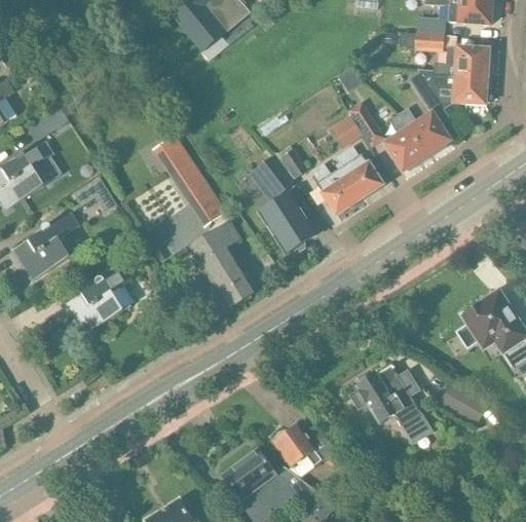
[(176,0),(162,12),(199,54),(202,52),(209,60),(229,43),(222,35),(233,26),(249,12),(238,0),(176,0)]
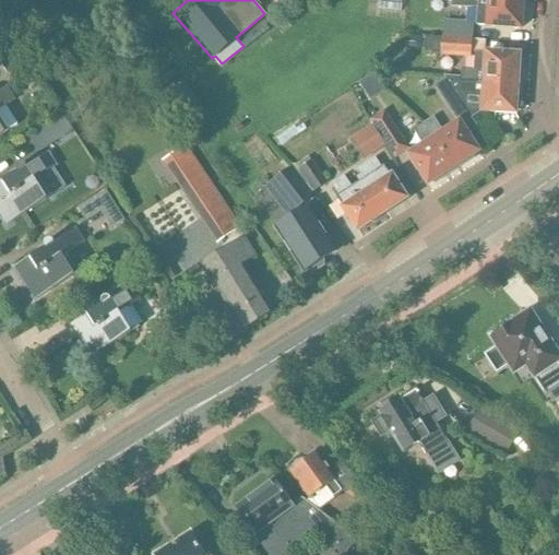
[(521,25),(522,0),(452,0),(452,4),(478,7),(477,22),(487,23),(521,25)]
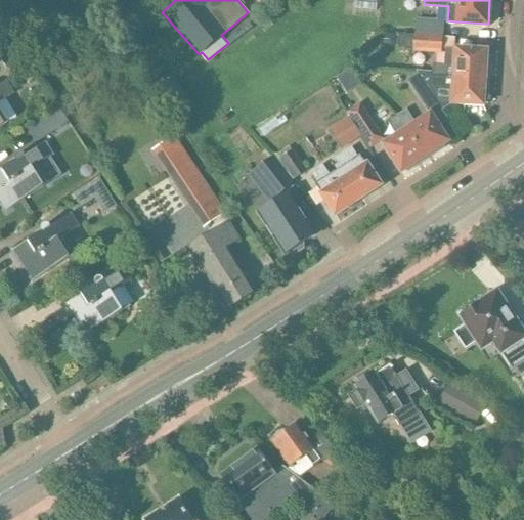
[(413,31),(413,47),(442,49),(443,33),(413,31)]
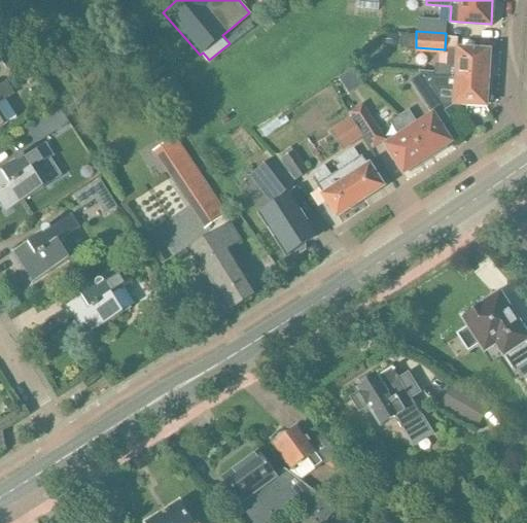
[(9,41),(0,46),(0,56),(6,67),(20,59),(9,41)]
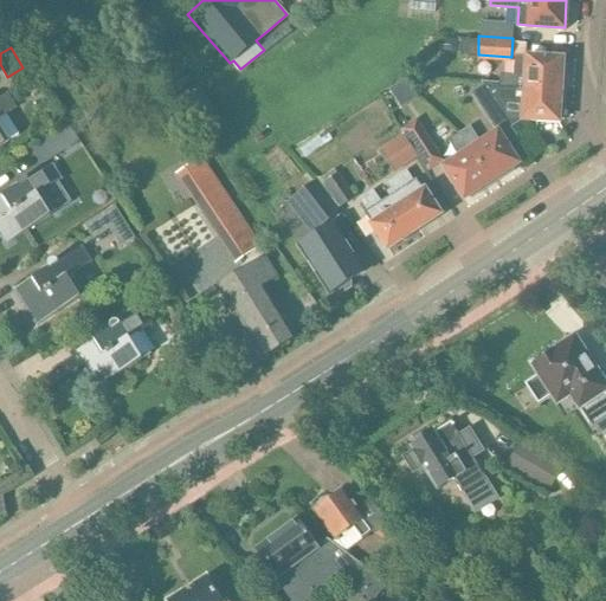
[(500,84),(560,88),(562,56),(516,53),(515,75),(501,73),(501,81),(500,84)]
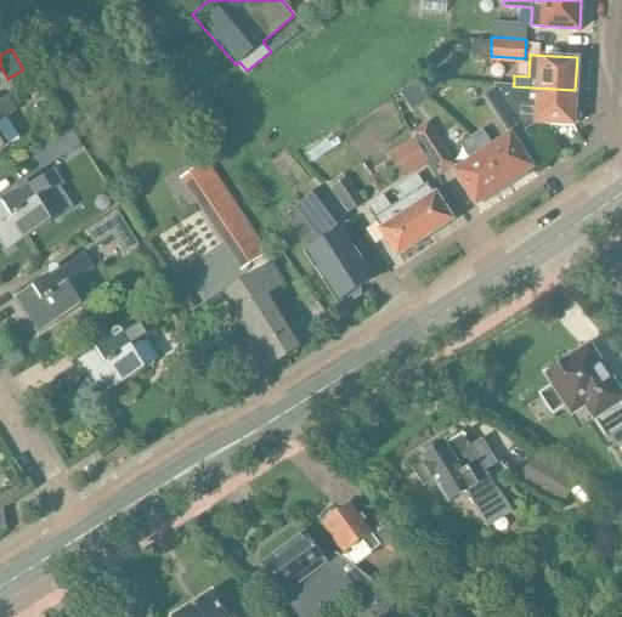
[(515,112),(525,128),(536,120),(574,123),(575,90),(513,86),(514,83),(495,81),(515,112)]
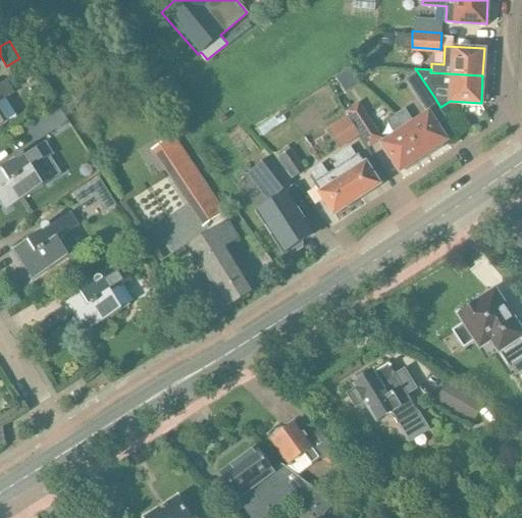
[(0,123),(4,121),(16,113),(4,94),(12,89),(5,78),(0,81),(0,123)]
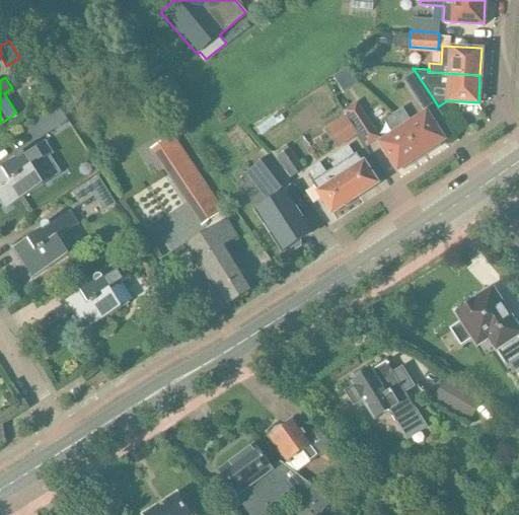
[(392,112),(420,153),(443,138),(434,123),(444,116),(438,106),(430,93),(420,100),(427,111),(413,120),(402,104),(392,112)]
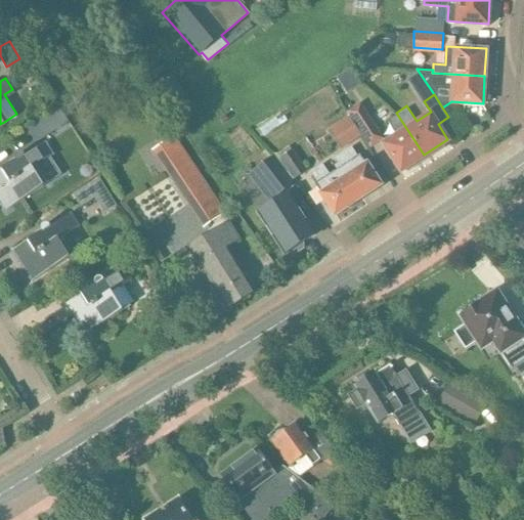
[(346,110),(349,114),(362,133),(367,142),(381,133),(359,101),(346,110)]
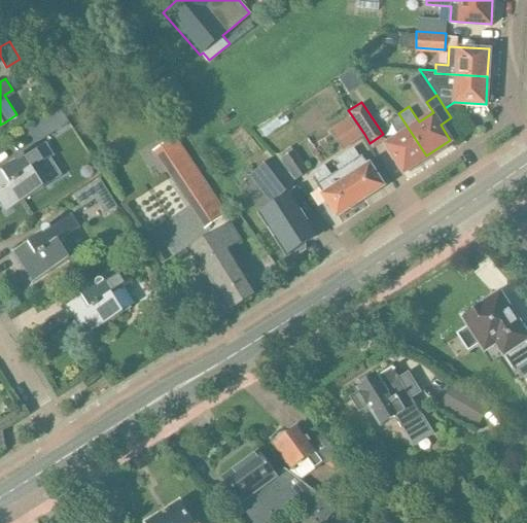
[(60,106),(27,127),(36,142),(69,120),(60,106)]
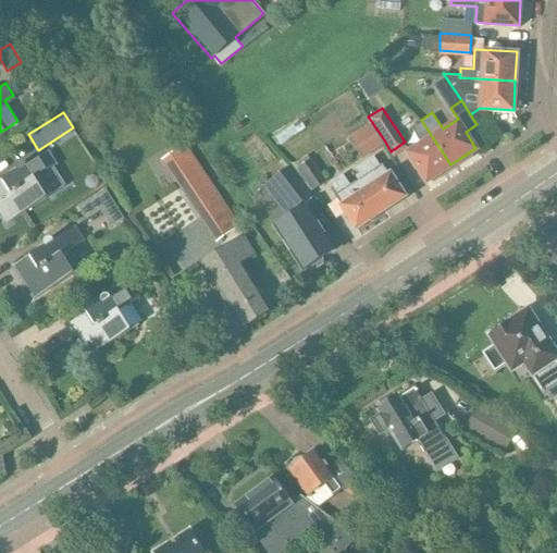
[(407,151),(415,162),(426,180),(450,164),(421,120),(412,125),(422,142),(407,151)]
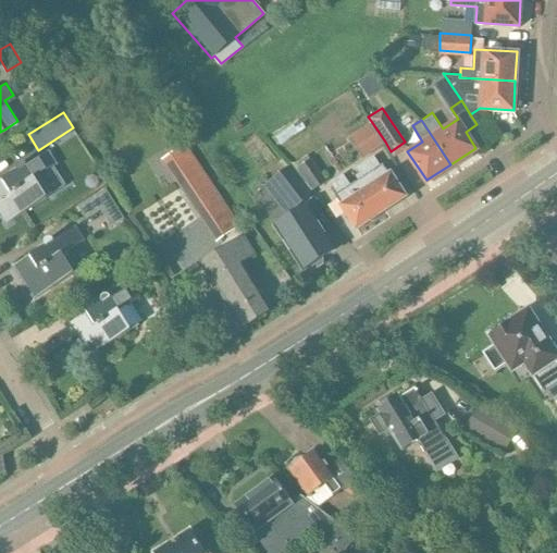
[(385,142),(371,121),(350,135),(363,156),(385,142)]
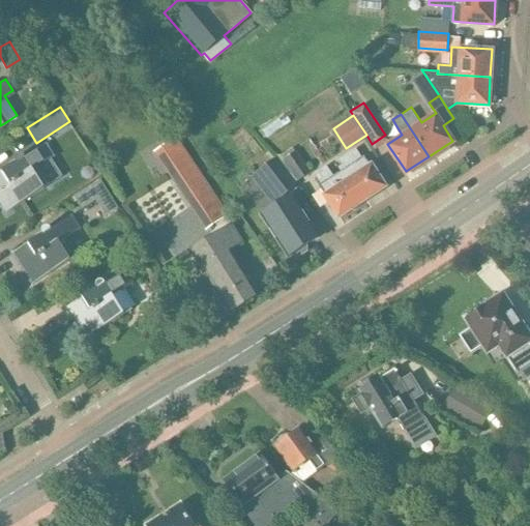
[(229,213),(176,135),(153,149),(206,228),(229,213)]
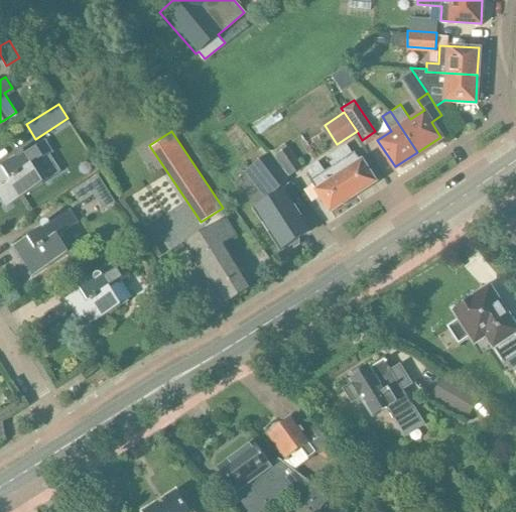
[(16,156),(0,165),(0,194),(6,204),(23,194),(42,180),(31,162),(48,150),(51,149),(44,138),(23,151),(20,149),(17,150),(15,152),(15,156),(16,156)]
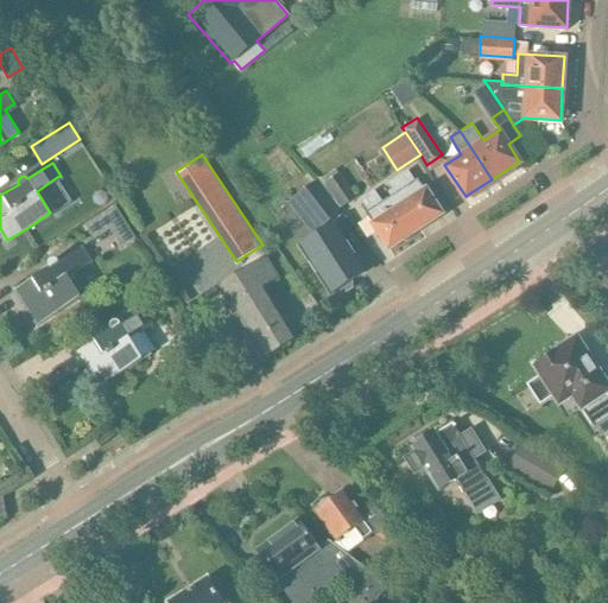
[(411,208),(422,224),(441,213),(428,192),(418,177),(416,178),(409,167),(390,181),(393,186),(388,189),(392,194),(381,200),(394,219),(411,208)]
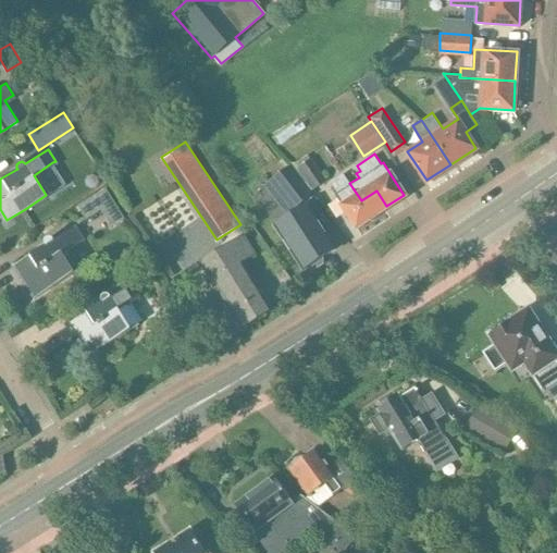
[(312,158),(300,166),(295,169),(310,189),(326,180),(312,158)]
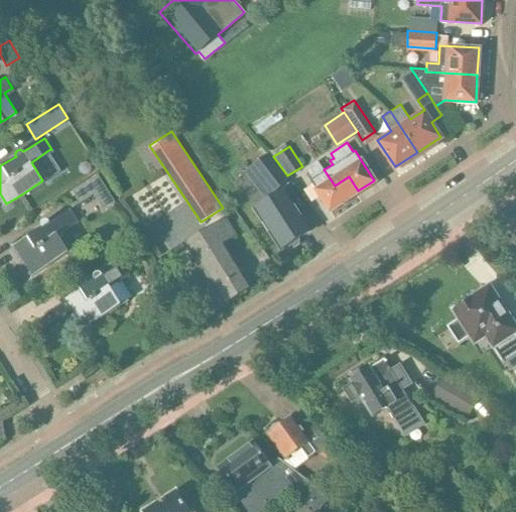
[(267,152),(244,169),(265,197),(288,179),(267,152)]
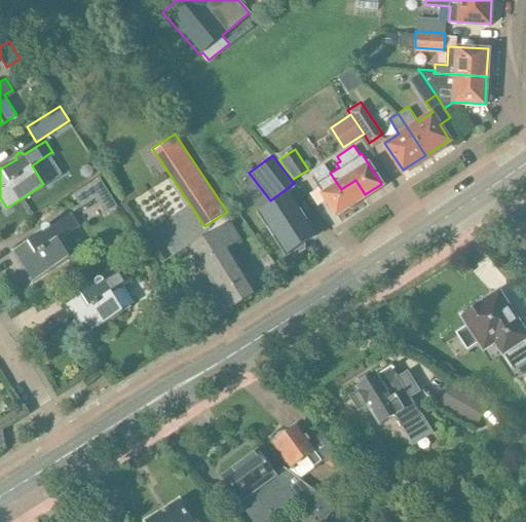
[(316,182),(325,195),(336,213),(365,194),(355,180),(341,189),(330,173),(324,162),(311,170),(318,181),(316,182)]
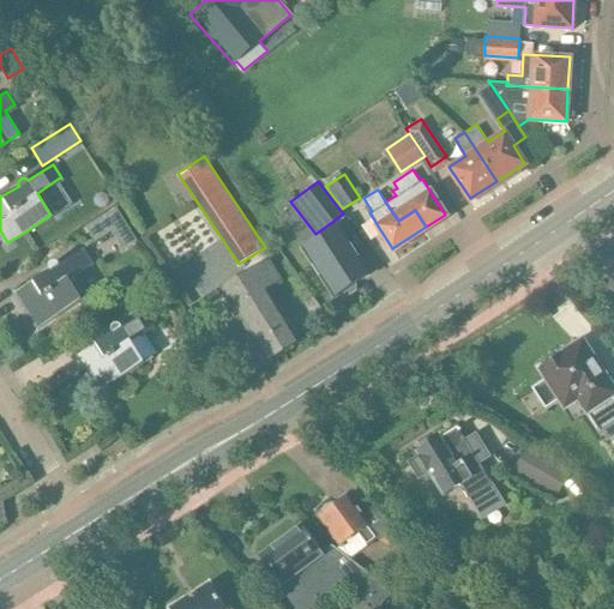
[(112,229),(122,248),(137,239),(116,206),(85,224),(95,240),(112,229)]
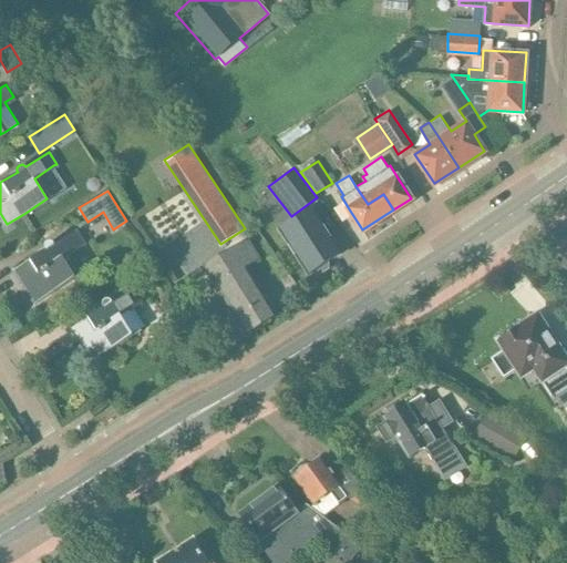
[(311,205),(277,227),(307,274),(312,270),(318,274),(329,266),(329,260),(341,253),(311,205)]
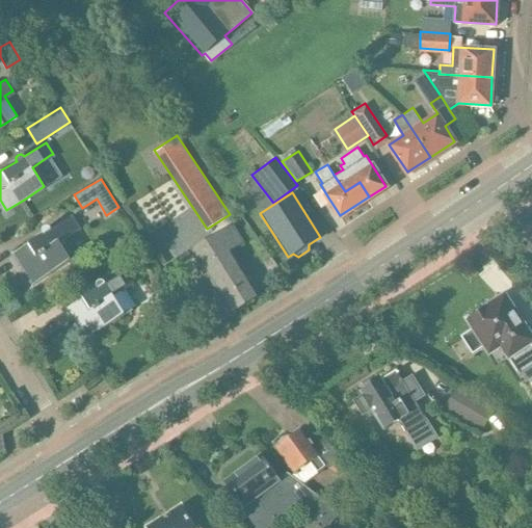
[(42,230),(43,233),(12,252),(32,283),(70,259),(58,239),(79,226),(72,214),(51,228),(50,228),(48,226),(44,227),(42,230)]
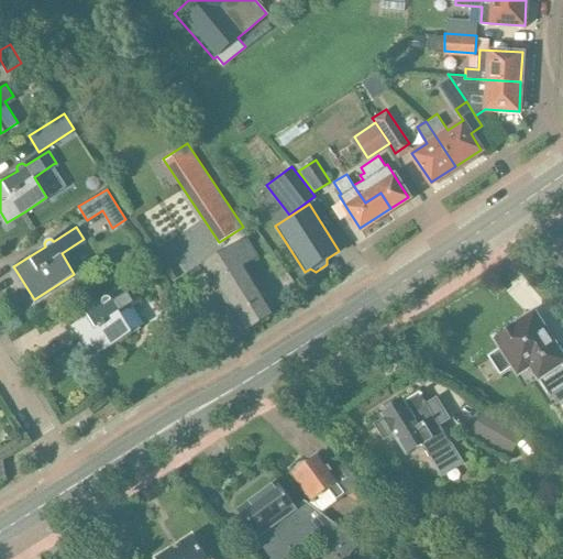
[(257,256),(246,238),(203,265),(244,331),(275,311),(244,264),(257,256)]
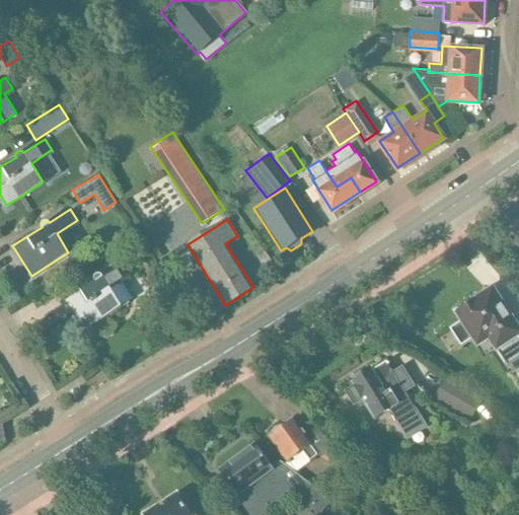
[(93,277),(94,280),(94,281),(66,298),(84,328),(133,297),(123,280),(130,275),(123,263),(101,275),(98,273),(95,274),(93,277)]
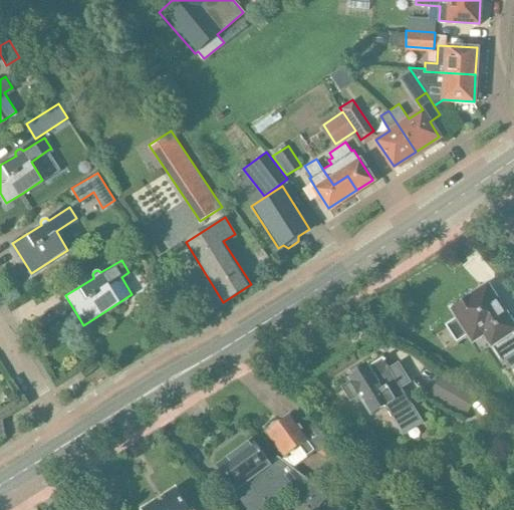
[(452,307),(458,317),(448,324),(459,341),(470,334),(475,342),(486,335),(507,368),(513,363),(513,326),(498,301),(487,285),(452,307)]
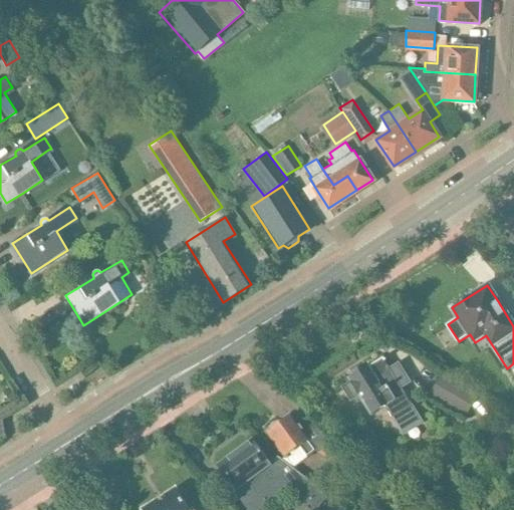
[(402,387),(410,381),(398,362),(390,367),(384,359),(386,358),(384,356),(383,357),(382,356),(348,377),(349,380),(341,386),(350,400),(358,394),(370,413),(384,405),(392,416),(398,426),(418,413),(402,387)]
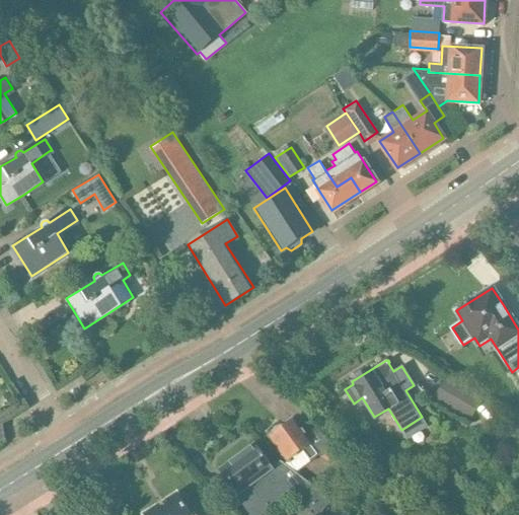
[(445,376),(433,398),(469,420),(483,397),(445,376)]
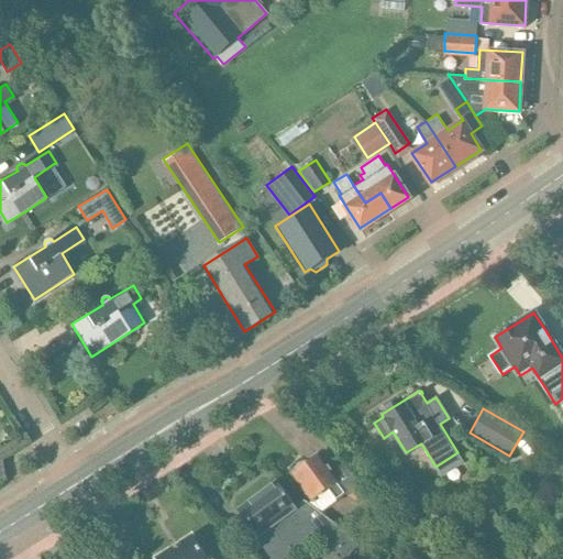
[(526,435),(518,442),(533,459),(541,450),(526,435)]
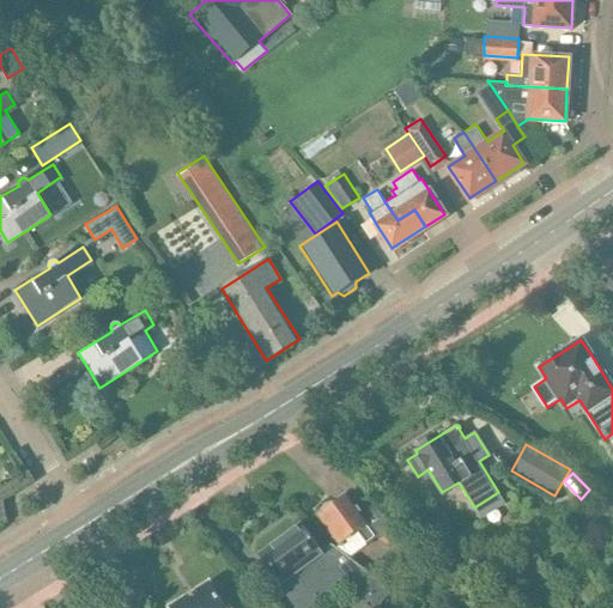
[(319,514),(333,533),(341,545),(357,533),(366,545),(377,536),(345,493),(319,514)]
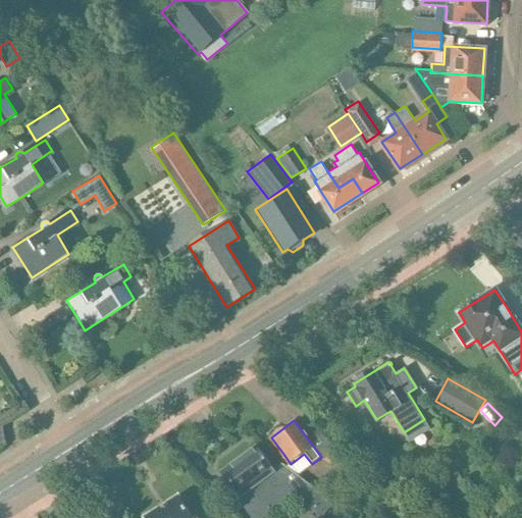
[(240,458),(220,471),(232,487),(240,497),(254,517),(260,517),(275,507),(295,493),(299,498),(313,486),(297,473),(286,465),(281,462),(278,465),(277,465),(277,466),(272,470),(255,446),(240,458)]
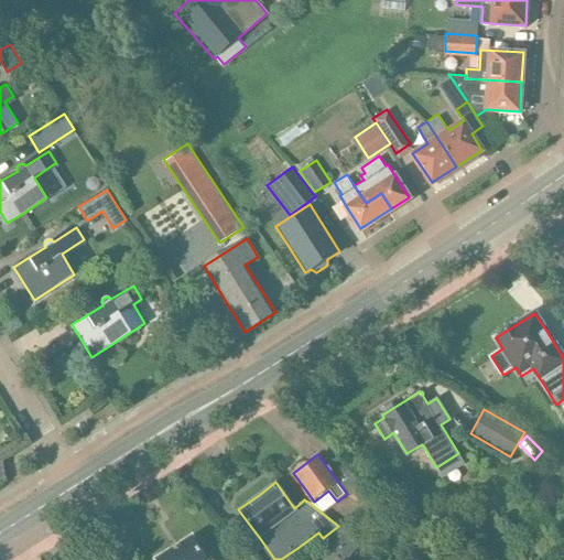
[(379,517),(388,506),(360,483),(350,495),(379,517)]
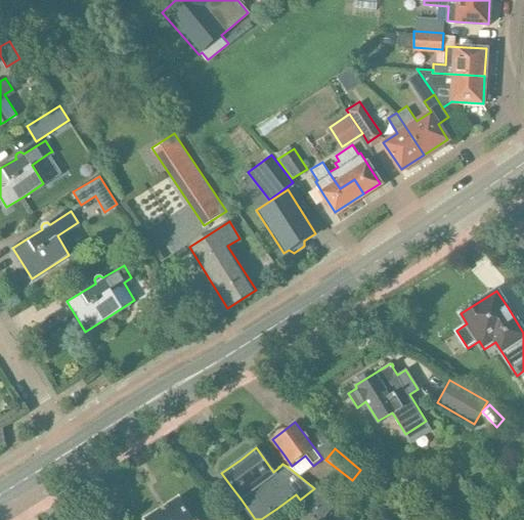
[(198,519),(195,516),(191,519),(178,497),(145,518),(146,519),(198,519)]
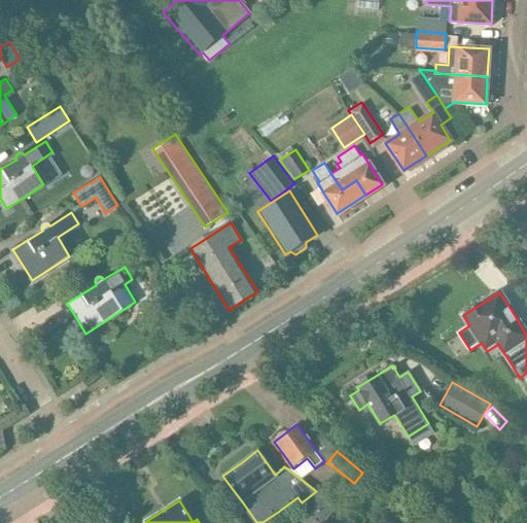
[(352,522),(341,513),(332,522),(352,522)]
